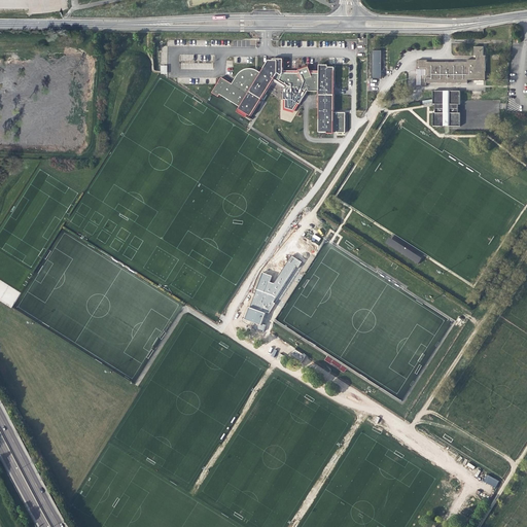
[(483,46),(473,46),(473,56),(476,56),(476,60),(467,60),(466,62),(427,62),(427,60),(417,60),(417,69),(426,70),(426,76),(422,76),(422,85),(426,85),(426,83),(467,83),(467,80),(485,80),(485,56),(483,56),(483,54),(483,46)]
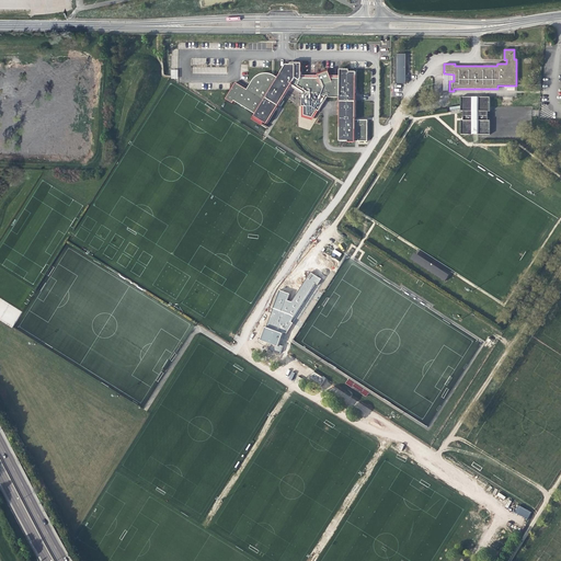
[(396,54),(396,83),(405,83),(405,81),(405,54),(396,54)]
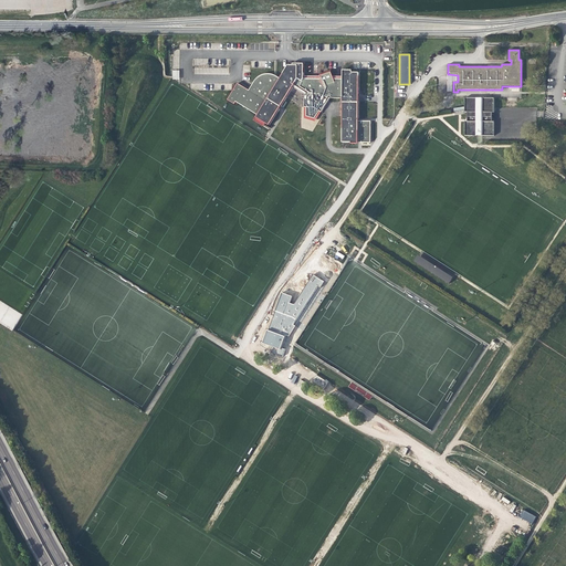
[(293,86),(303,93),(304,94),(304,106),(306,106),(306,116),(314,118),(320,111),(321,112),(324,107),(329,97),(343,98),(342,143),(350,143),(358,143),(358,140),(362,140),(362,143),(370,143),(370,121),(362,121),(362,123),(358,123),(358,121),(358,72),(352,72),(343,72),(343,76),(343,79),(334,79),(333,76),(332,74),(321,77),(321,79),(304,79),(304,75),(304,63),(293,63),(293,65),(289,65),(280,79),(274,74),(269,73),(264,74),(259,76),(255,80),(248,91),(244,88),(245,87),(238,83),(227,100),(234,104),(236,102),(258,115),(255,117),(265,123),(269,125),(279,108),(276,107),(279,105),(281,106),(293,86)]
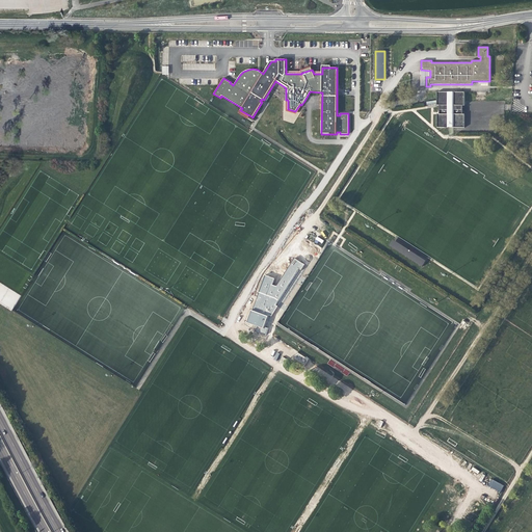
[(449,92),(437,92),(437,106),(440,106),(440,114),(437,114),(437,128),(449,128),(449,92)]
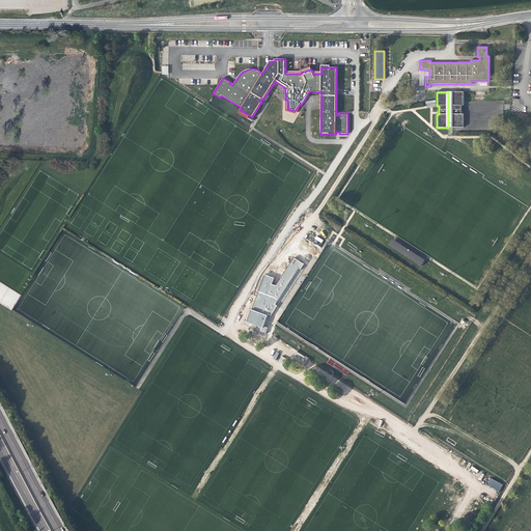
[(465,92),(453,92),(453,128),(464,128),(464,114),(462,114),(462,106),(464,106),(464,101),(465,92)]
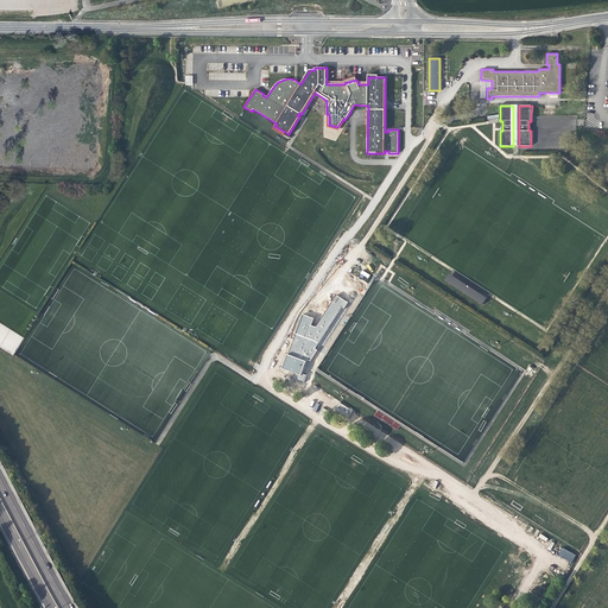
[(329,114),(327,114),(327,127),(339,131),(344,120),(343,119),(337,127),(329,125),(329,114)]
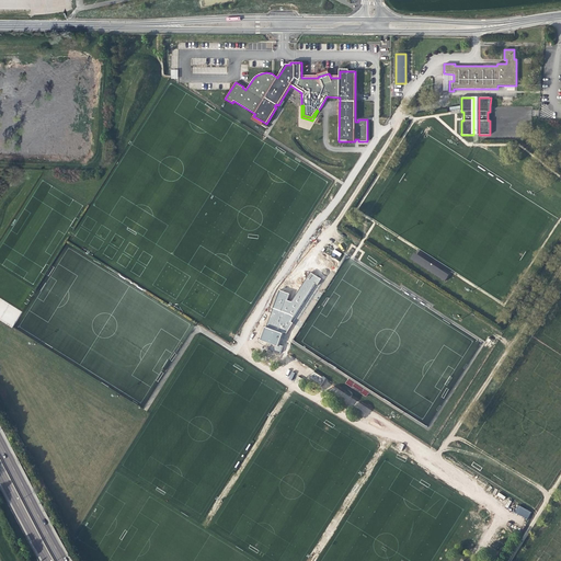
[(263,122),(253,116),(252,119),(262,125),(263,122)]
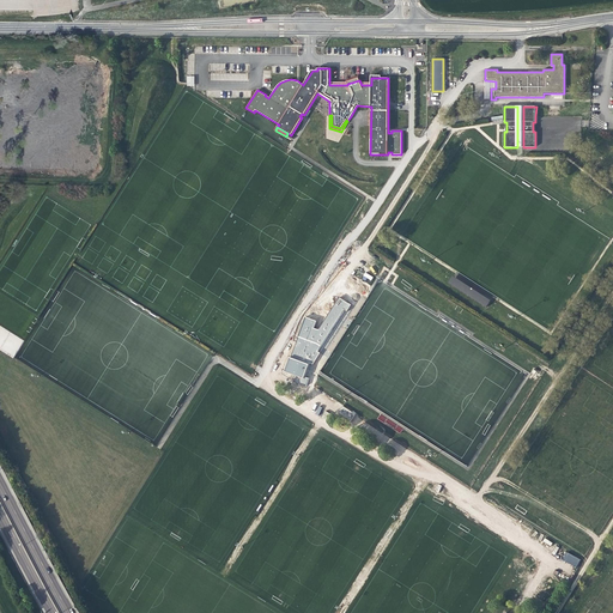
[(451,275),(448,283),(486,307),(493,293),(459,273),(456,278),(451,275)]
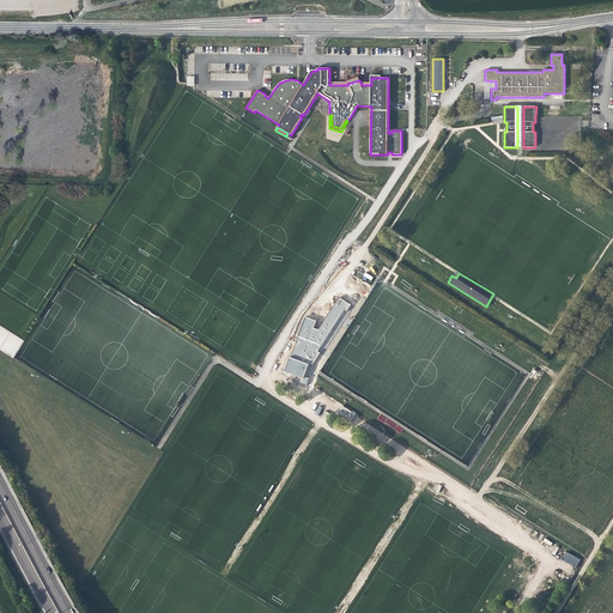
[(303,316),(286,372),(303,377),(308,363),(315,365),(321,346),(332,350),(346,302),(333,297),(323,331),(314,328),(316,320),(303,316)]
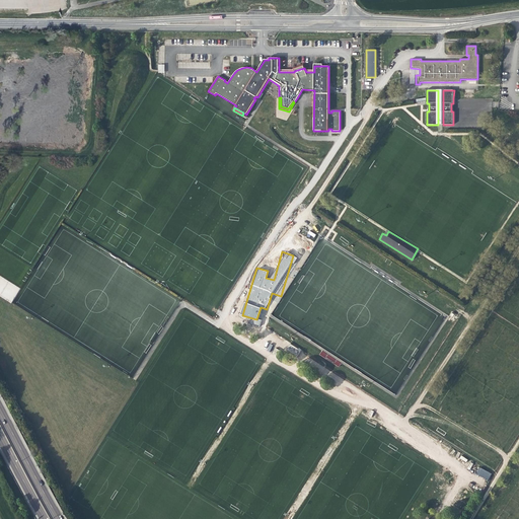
[(0,296),(11,303),(20,288),(0,276),(0,296)]
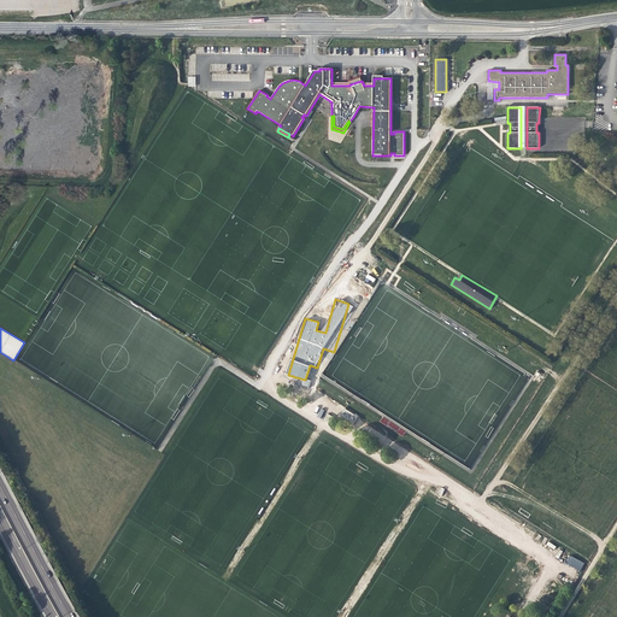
[(353,423),(358,416),(345,409),(341,416),(353,423)]
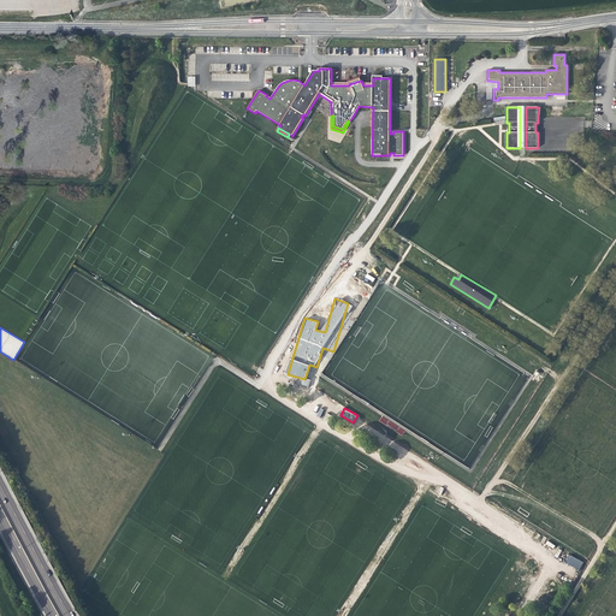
[(359,427),(362,420),(356,418),(353,424),(359,427)]
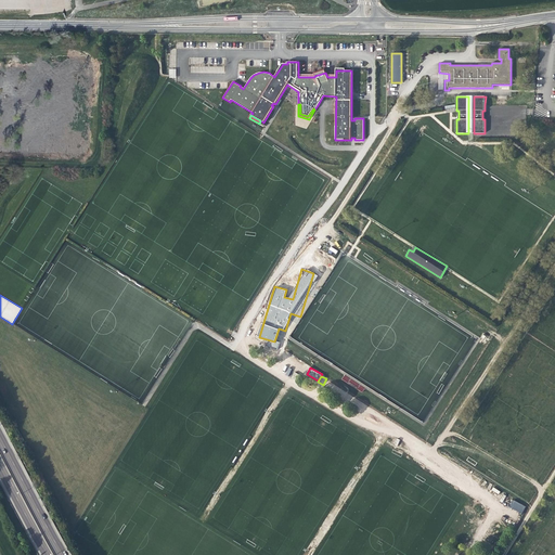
[(521,514),(526,506),(513,500),(508,506),(521,514)]
